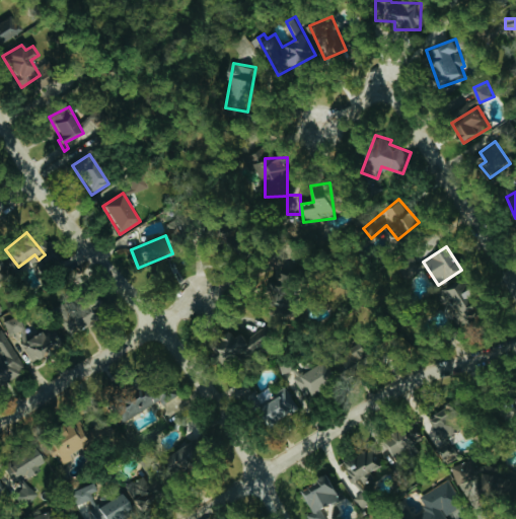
[(0,278),(11,273),(0,251),(0,278)]
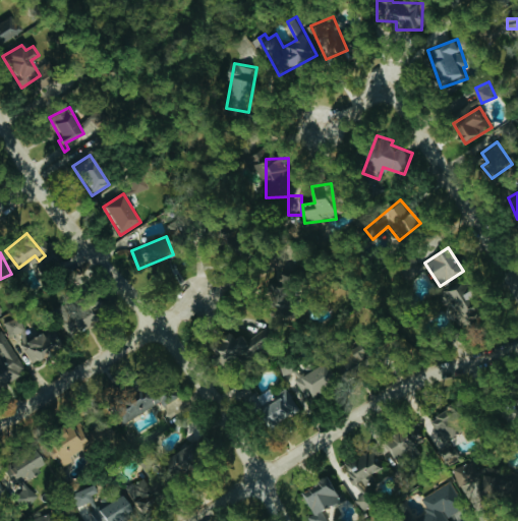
[(446,290),(455,322),(466,319),(467,323),(473,322),(470,310),(475,308),(469,284),(446,290)]
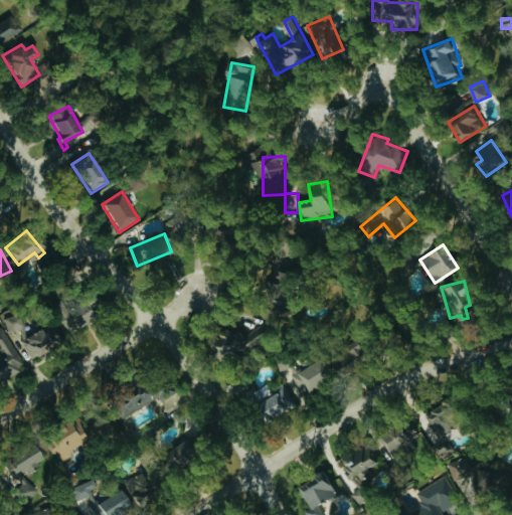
[(91,315),(86,308),(94,302),(84,290),(73,299),(74,301),(57,313),(69,329),(91,315)]
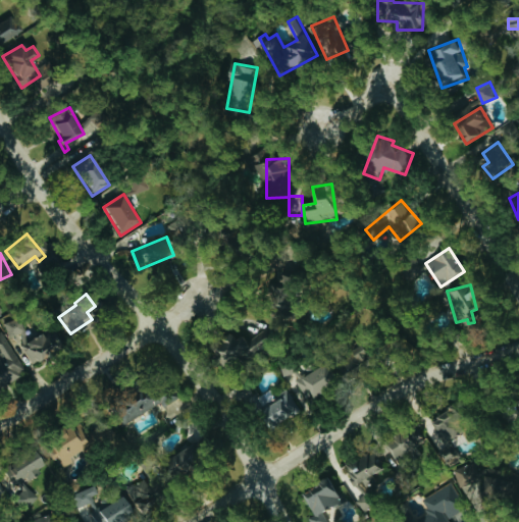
[(0,388),(29,373),(5,330),(0,332),(0,388)]
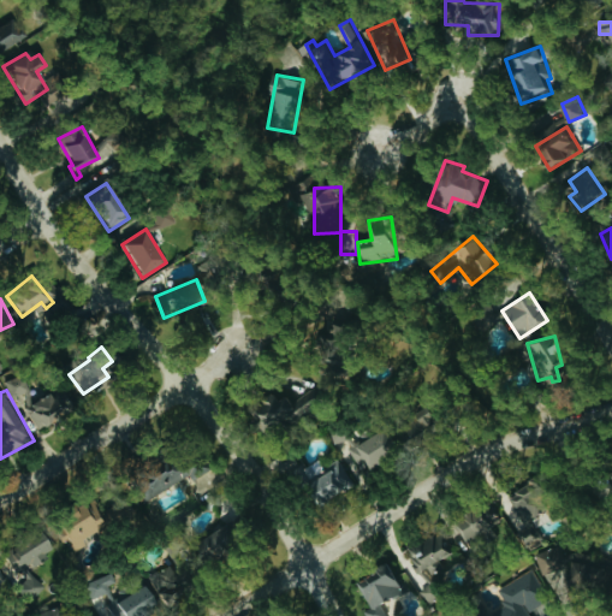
[(29,402),(37,427),(71,415),(63,391),(29,402)]
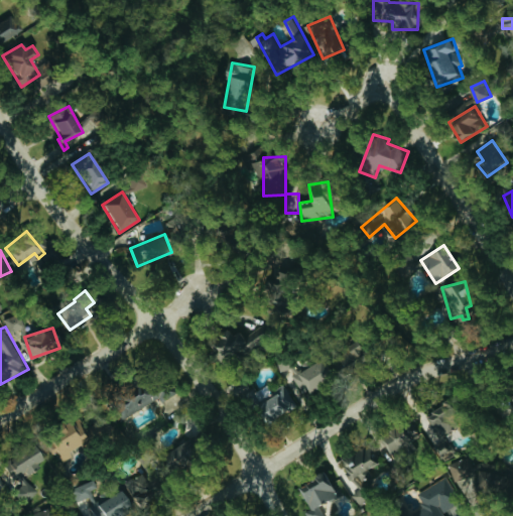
[(243,333),(233,335),(232,333),(213,339),(219,358),(248,348),(243,333)]
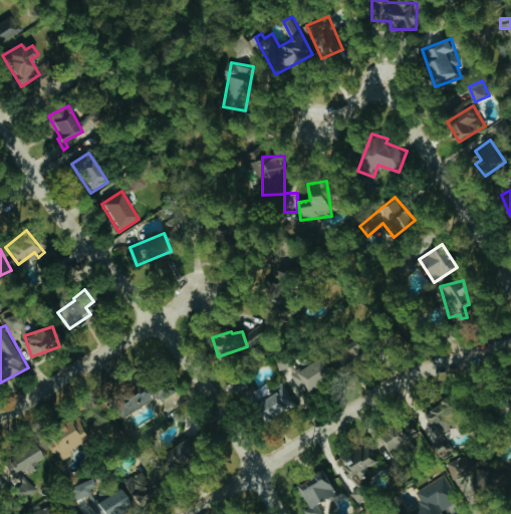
[(324,357),(294,372),(303,391),(333,376),(324,357)]
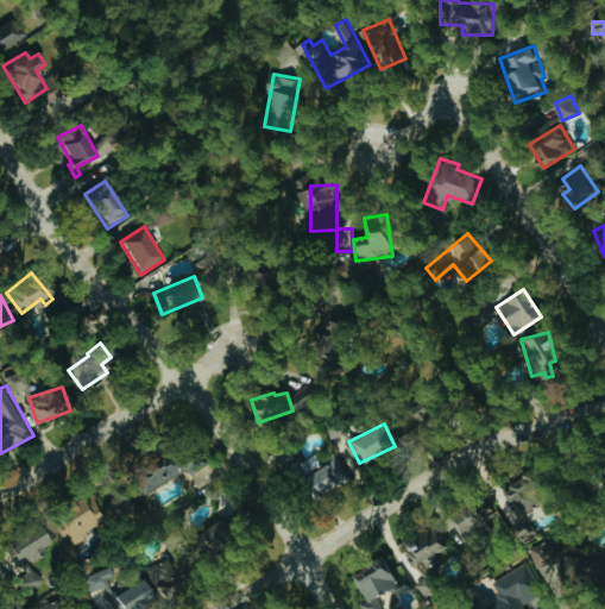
[(210,464),(203,452),(177,465),(169,450),(128,471),(142,496),(189,470),(191,473),(210,464)]
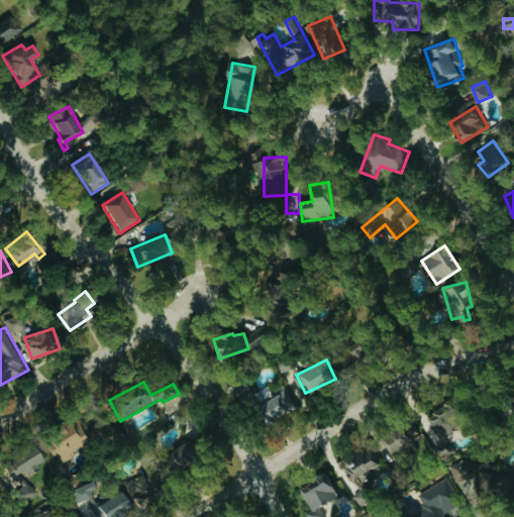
[(267,424),(300,407),(290,387),(255,404),(267,424)]
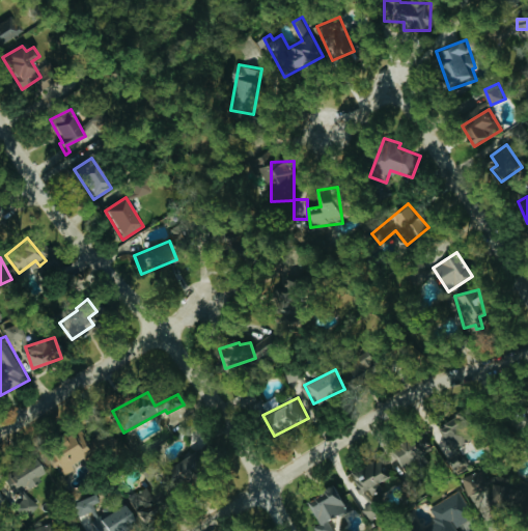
[(471,464),(461,446),(475,438),(462,415),(436,430),(459,471),(471,464)]
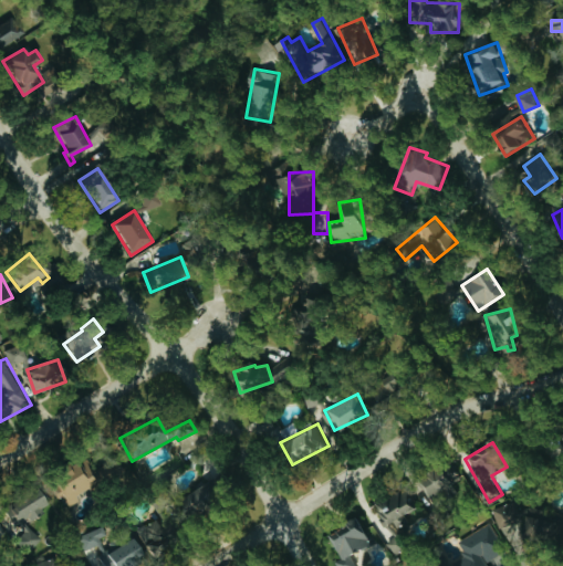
[(79,495),(98,482),(84,458),(51,478),(70,507),(82,501),(79,495)]
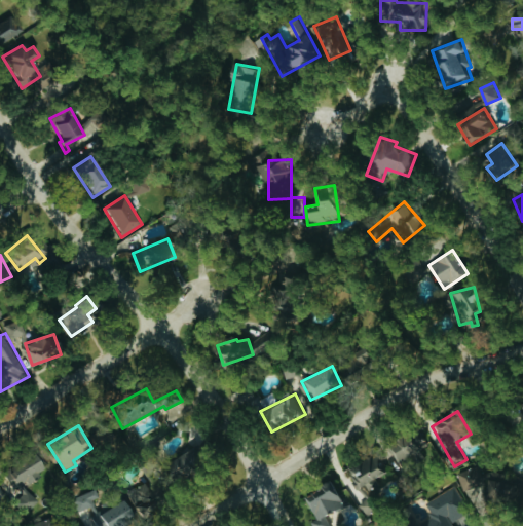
[(400,462),(431,443),(420,426),(389,445),(400,462)]
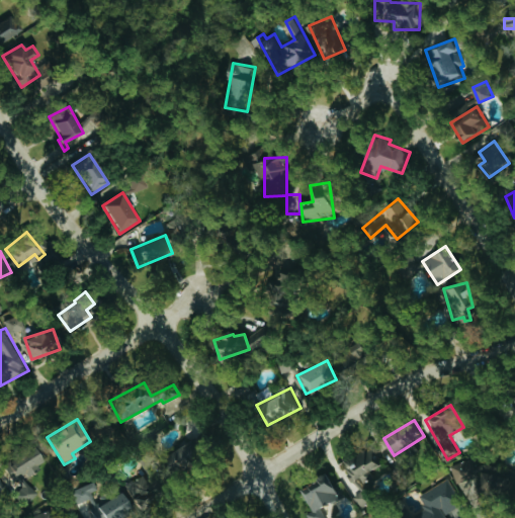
[(201,462),(190,442),(166,455),(177,476),(201,462)]
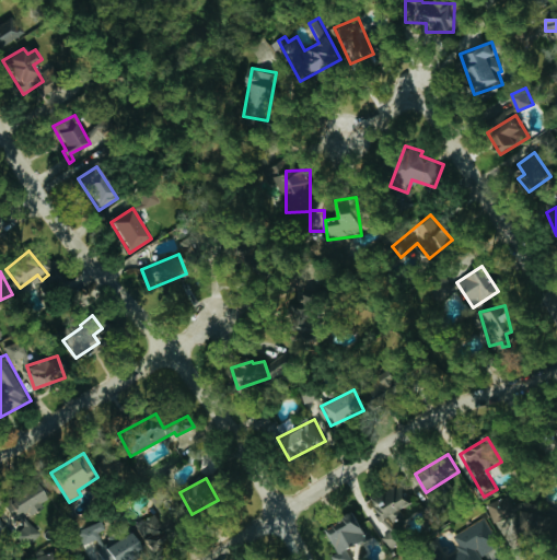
[(49,504),(39,482),(1,499),(10,518),(31,510),(32,512),(49,504)]
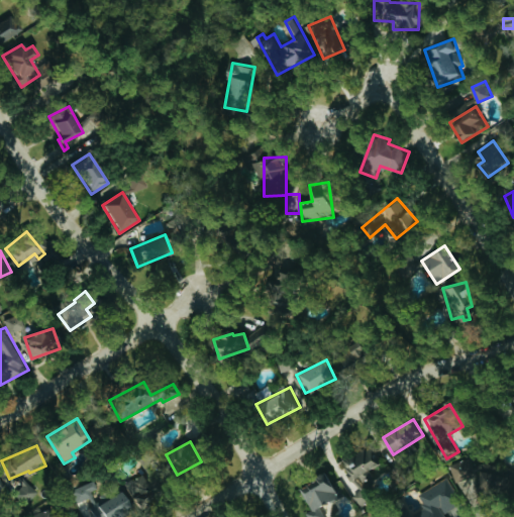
[(364,471),(382,464),(375,446),(346,456),(357,488),(368,484),(364,471)]
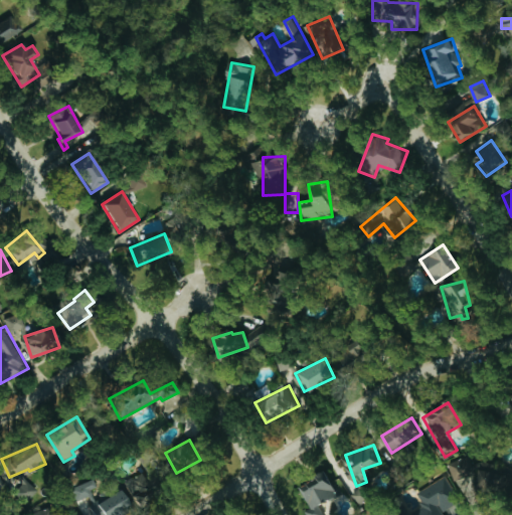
[(511,467),(503,471),(494,463),(478,459),(472,455),(450,462),(456,480),(470,475),(473,483),(474,482),(511,492),(511,467)]
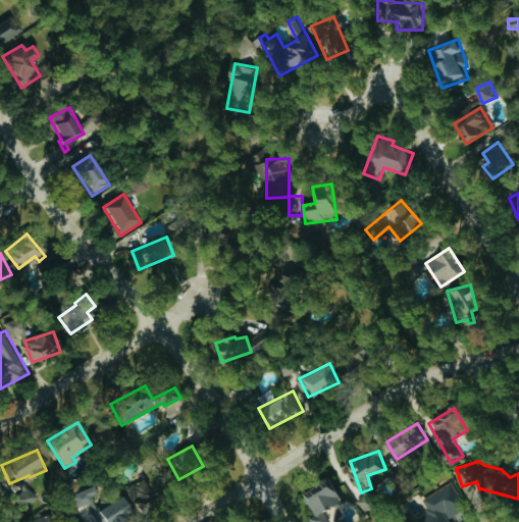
[(128,488),(138,505),(158,491),(148,476),(128,488)]
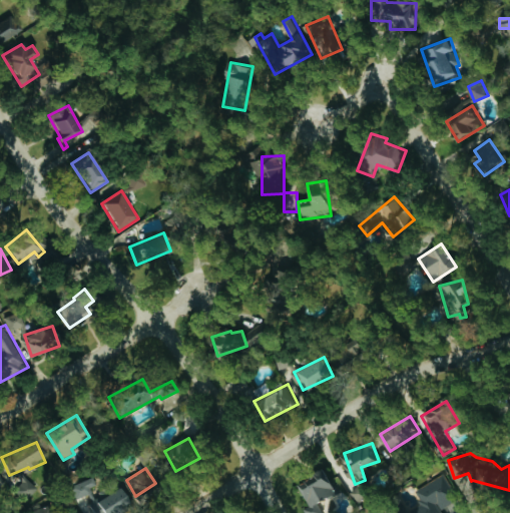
[(338,492),(325,469),(298,483),(311,507),(306,509),(307,512),(325,512),(319,502),(338,492)]
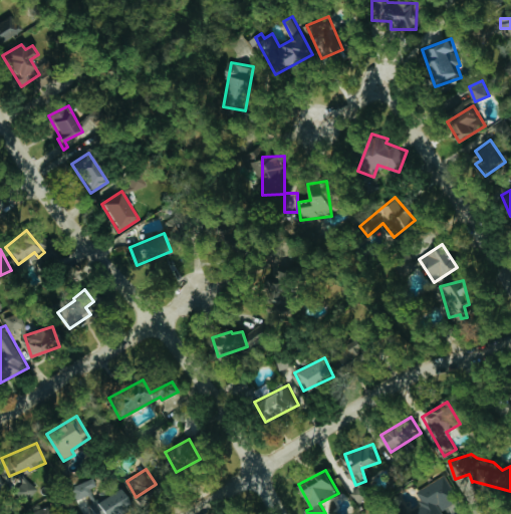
[(417,491),(425,504),(406,513),(447,513),(444,509),(460,501),(446,475),(417,491)]
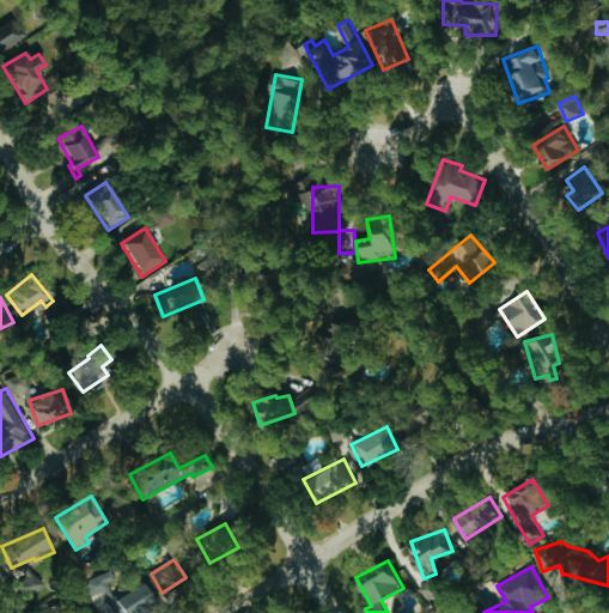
[(116,587),(110,571),(87,581),(93,596),(116,587)]
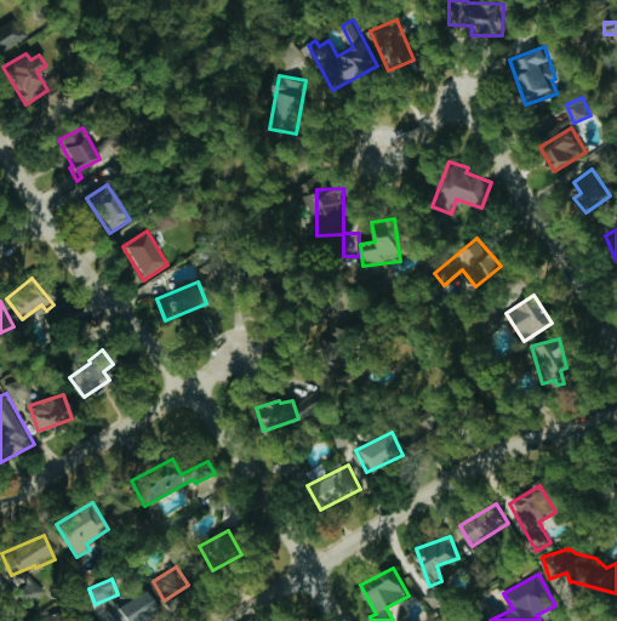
[(47,591),(35,581),(23,596),(35,607),(47,591)]
